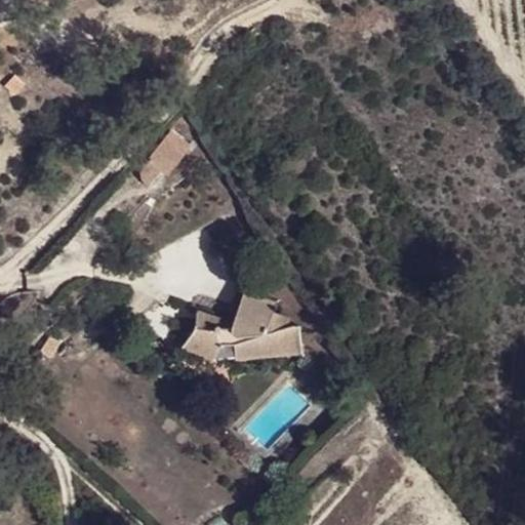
[(14,74),(5,84),(15,93),(25,82),(14,74)]
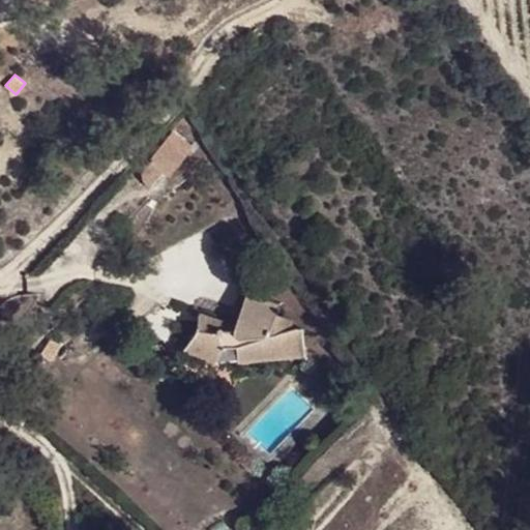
[(173,128),(150,159),(169,172),(192,142),(173,128)]
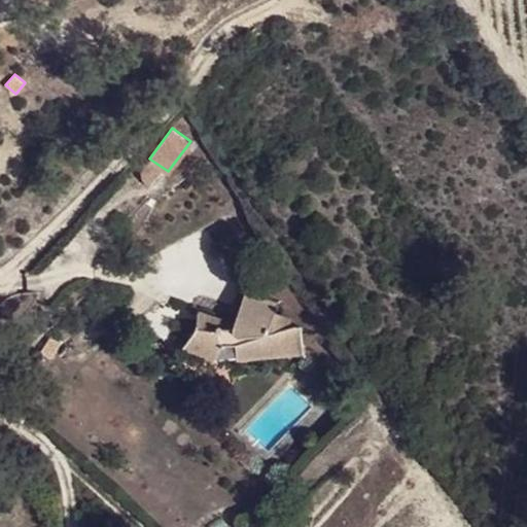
[(168,171),(149,159),(148,159),(145,163),(143,168),(143,172),(143,177),(145,182),(147,185),(168,171)]
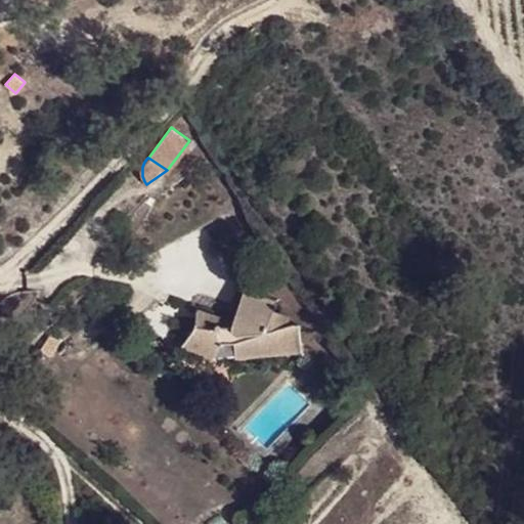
[(189,333),(181,345),(202,360),(210,351),(236,350),(237,356),(273,356),(276,348),(302,348),(300,325),(280,323),(282,316),(271,313),(275,300),(271,300),(266,299),(260,297),(257,295),(252,292),(247,285),(238,307),(208,296),(205,296),(203,296),(200,299),(199,301),(199,306),(199,312),(192,328),(189,333)]
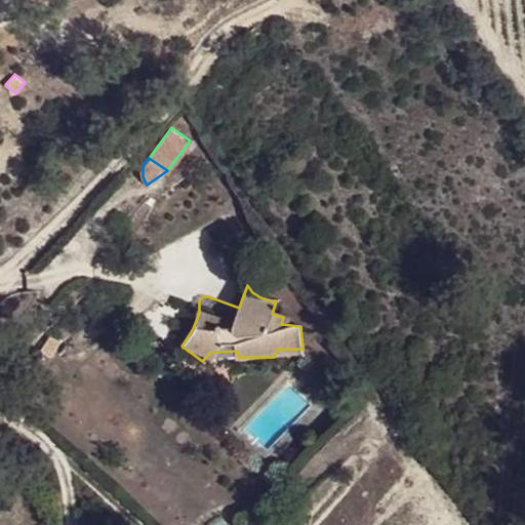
[(48,330),(38,349),(49,357),(63,338),(48,330)]
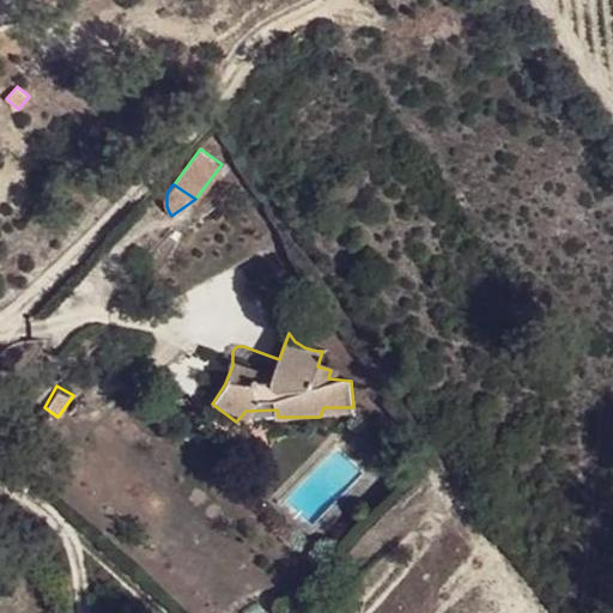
All buildings are outlined.
